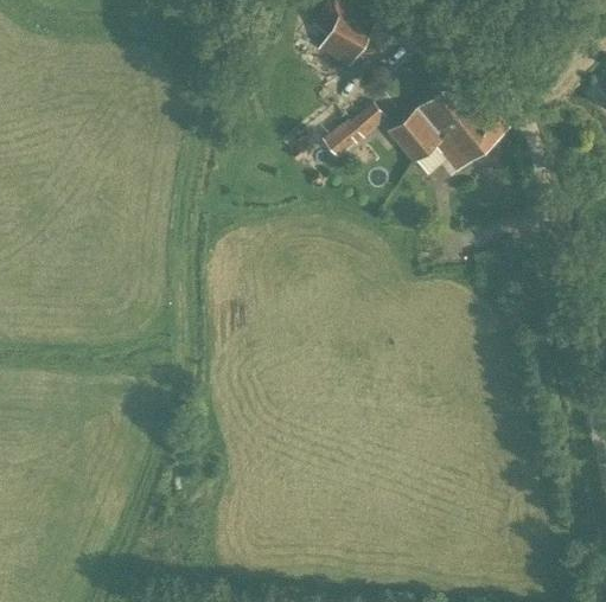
[(369,36),(338,17),(317,51),(349,70),(369,36)]
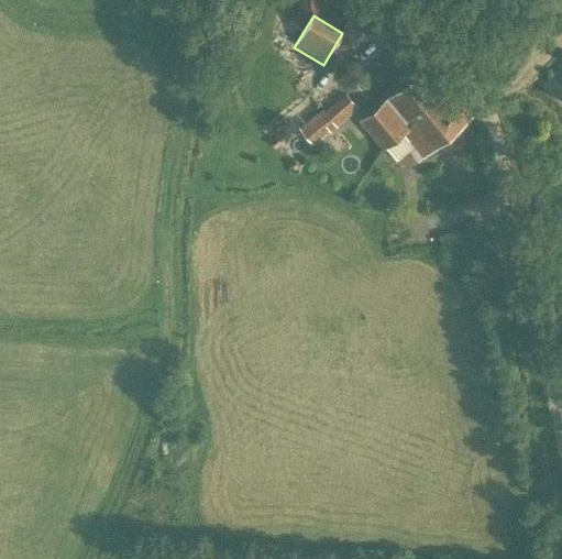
[(470,122),(427,69),(360,123),(382,152),(403,133),(423,160),(470,122)]
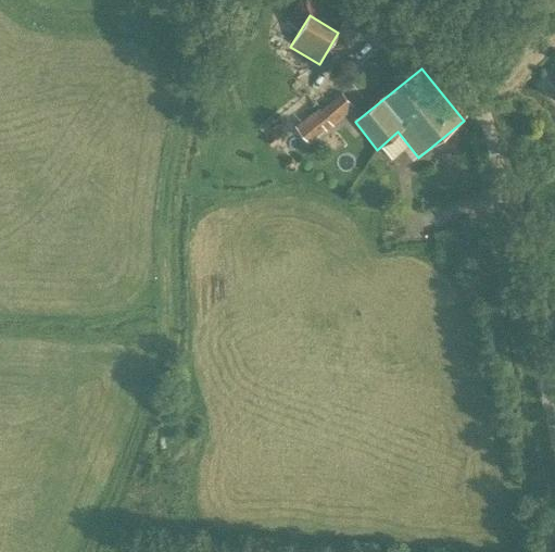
[(339,95),(294,127),(307,145),(351,111),(339,95)]
